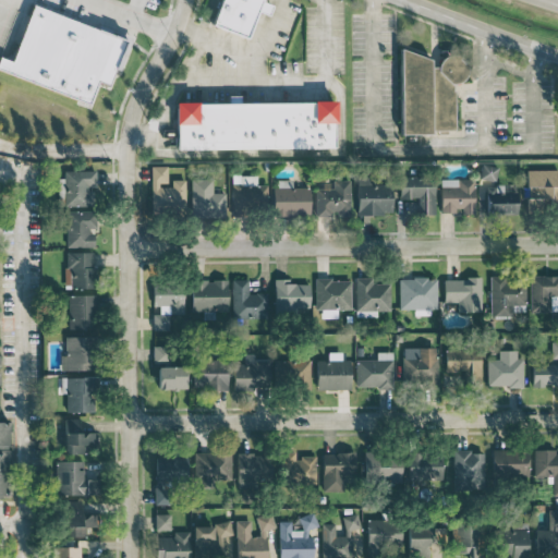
[(249,36),(258,9),(268,12),(270,4),(262,1),(262,0),(219,0),(211,24),(249,36)]
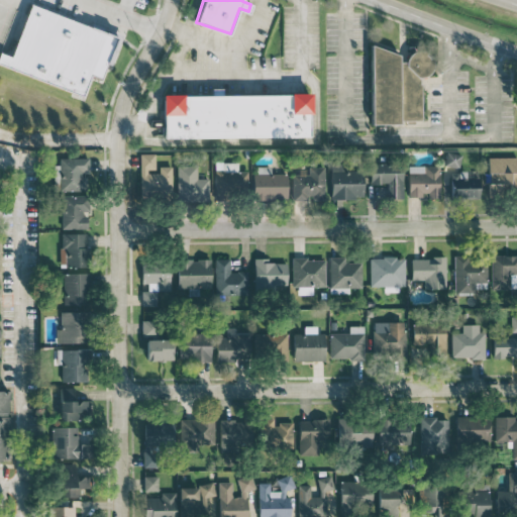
[(103,56),(97,54),(82,95),(0,63),(0,50),(9,55),(30,2),(89,25),(91,21),(113,29),(103,56)]
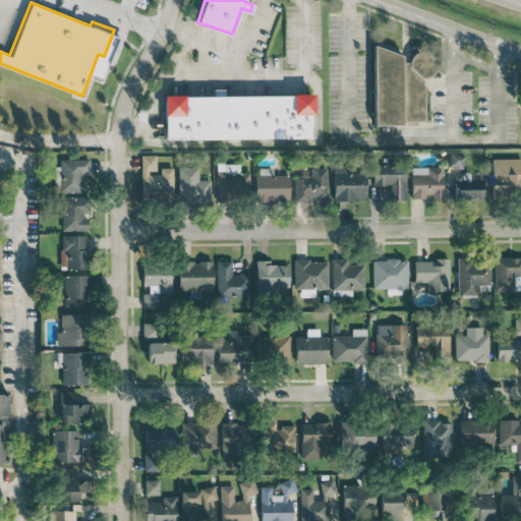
[(424,75),(436,75),(436,53),(404,53),(404,49),(370,49),(371,124),(425,123),(424,75)]
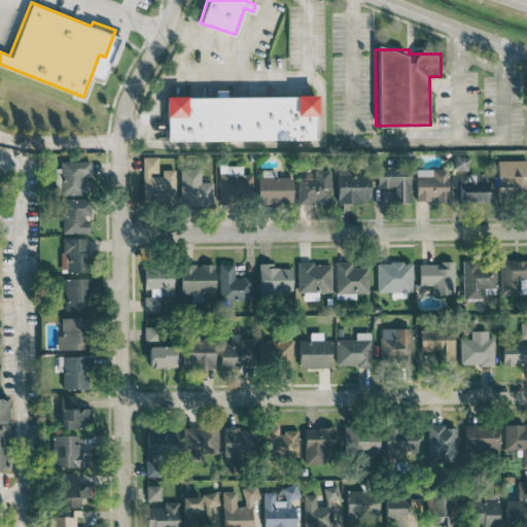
[(316,96),(167,97),(167,141),(317,140),(316,96)]
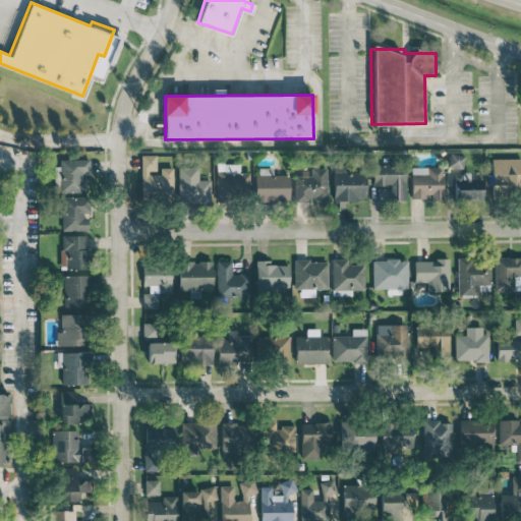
[(141,155),(142,193),(173,193),(172,167),(160,168),(160,173),(156,173),(156,155),(141,155)]
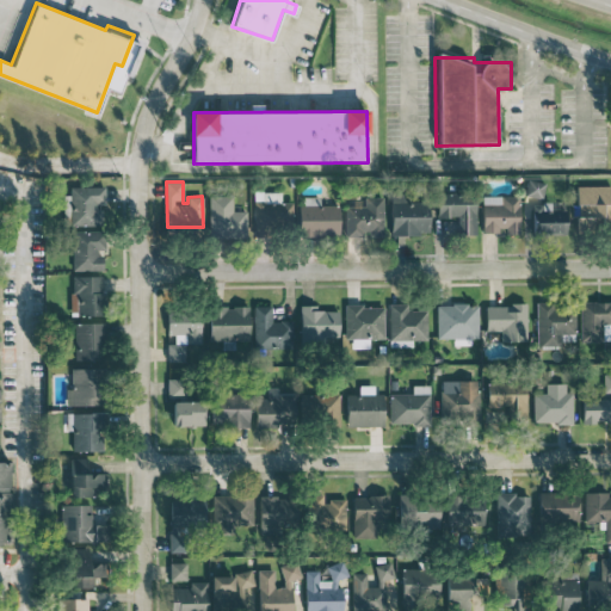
[(532,234),(566,234),(566,211),(550,211),(549,202),(544,202),(544,181),(526,181),(526,198),(532,198),(532,234)]
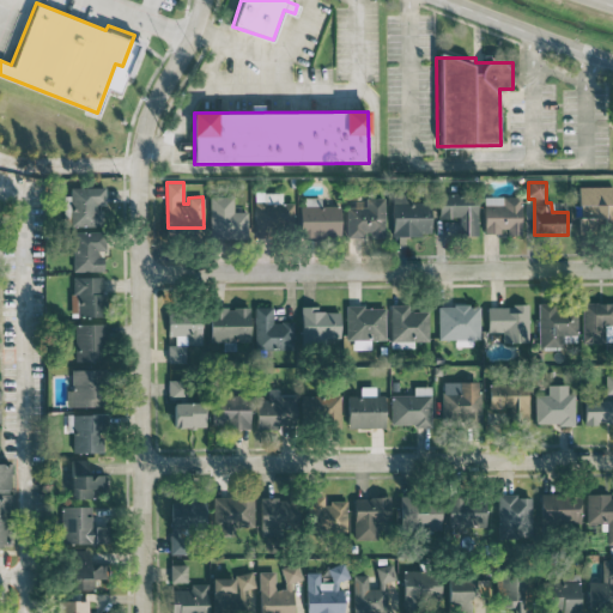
[(612,195),(612,186),(578,187),(580,230),(612,229),(612,195)]
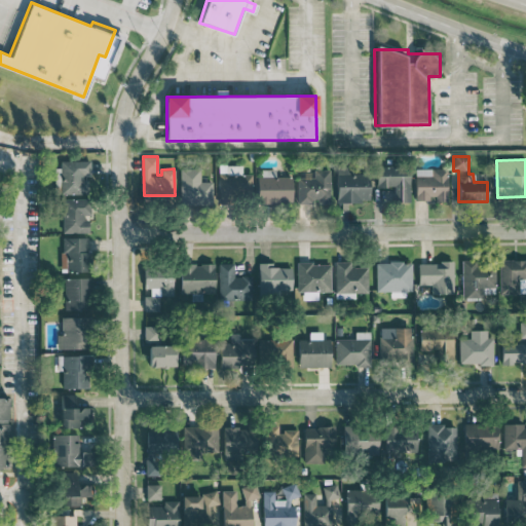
[(87,193),(87,177),(89,177),(89,160),(60,161),(60,181),(55,181),(55,193),(87,193)]
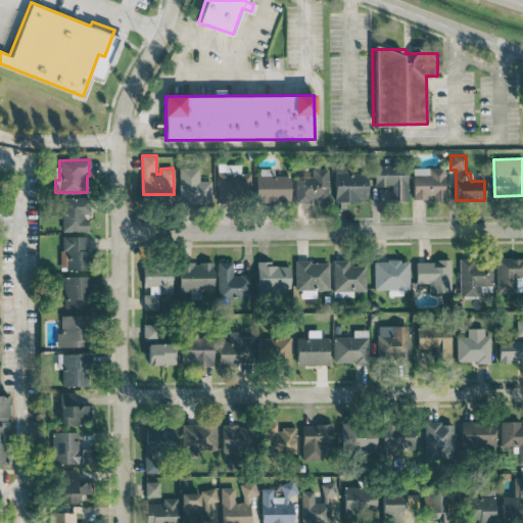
[(240,164),(218,164),(217,194),(250,195),(250,174),(240,173),(240,164)]
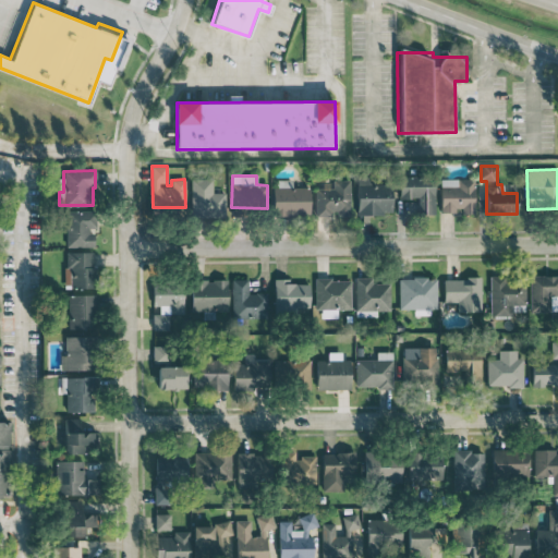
[(434,214),(434,176),(399,177),(399,198),(417,198),(417,215),(434,214)]
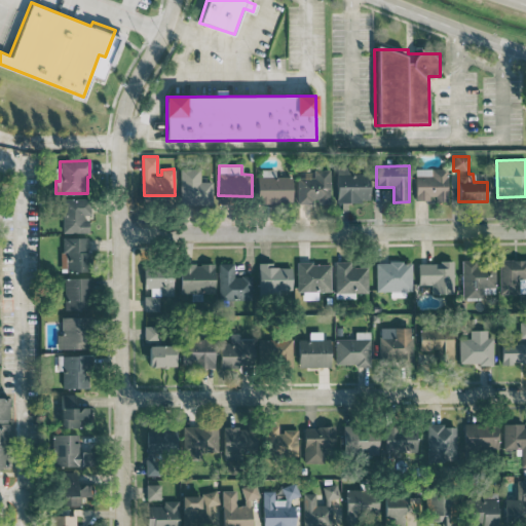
[(212,204),(212,181),(200,181),(200,168),(180,167),(180,204),(212,204)]
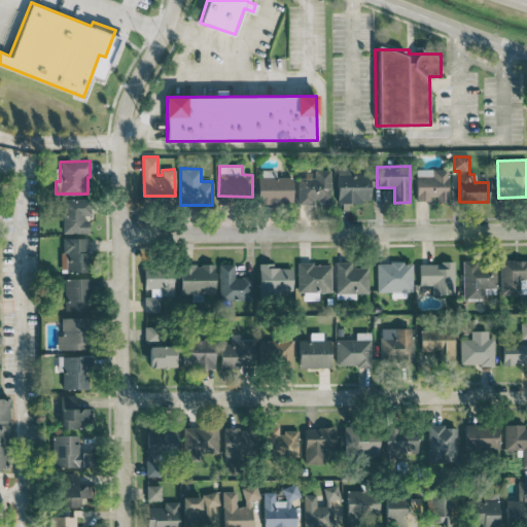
[(338,203),(370,202),(370,174),(352,174),(352,169),(337,169),(338,203)]
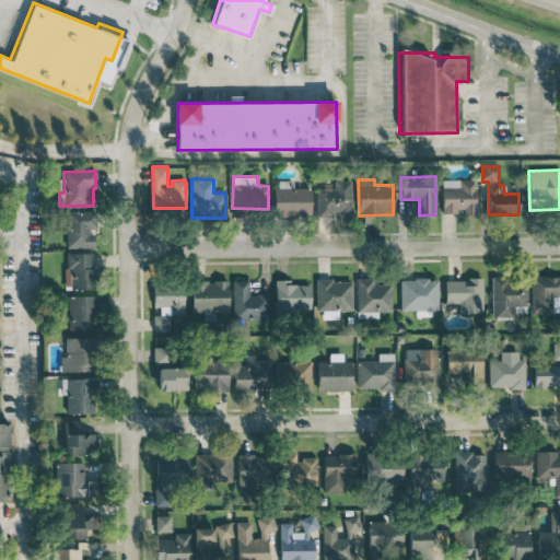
[(476,179),(442,179),(442,212),(463,212),(463,214),(476,214),(476,179)]
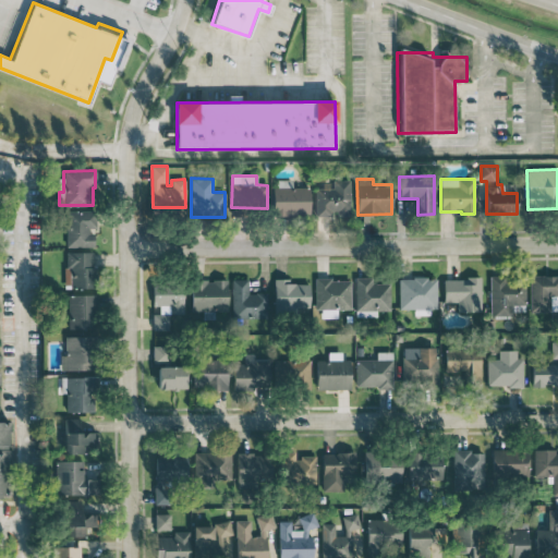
[(291,186),(291,180),(275,180),(274,215),(310,215),(310,187),(291,186)]
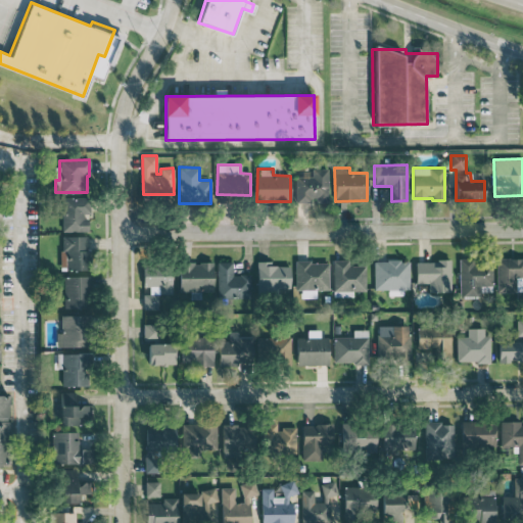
[(296,202),(314,202),(328,202),(328,170),(296,169),(296,202)]
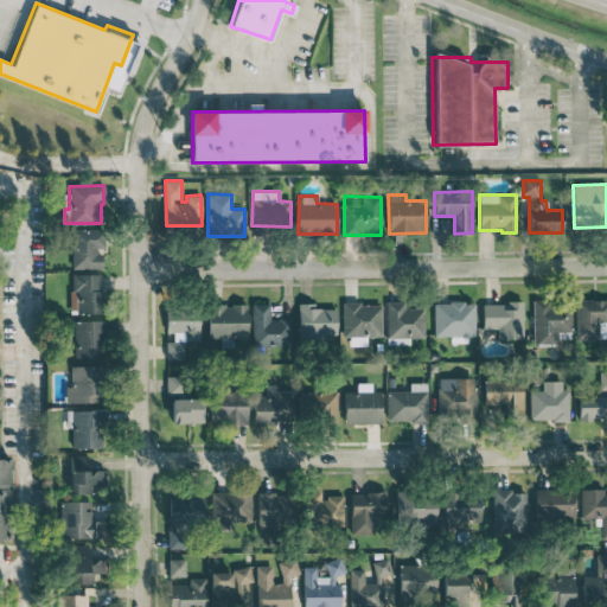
[(103,269),(103,251),(104,251),(104,230),(72,229),(72,268),(103,269)]
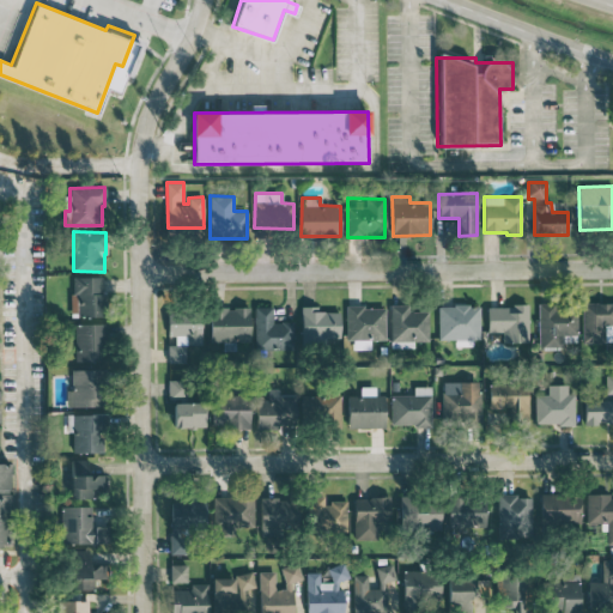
[(103,277),(74,277),(76,316),(103,316),(103,277)]
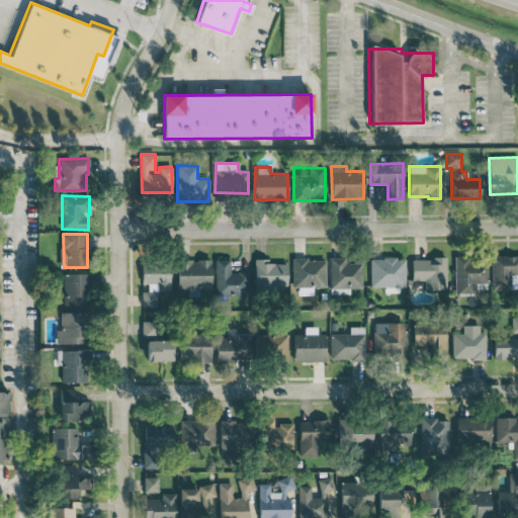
[(517,255),(492,256),(492,289),(517,288),(517,255)]
